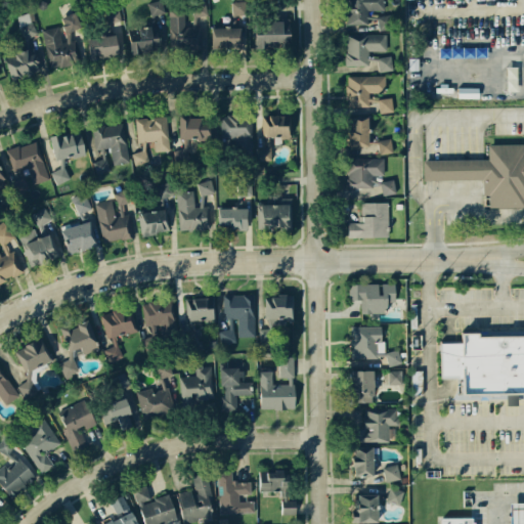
[(161,0),(147,2),(149,14),(164,12),(162,0),(161,0)]
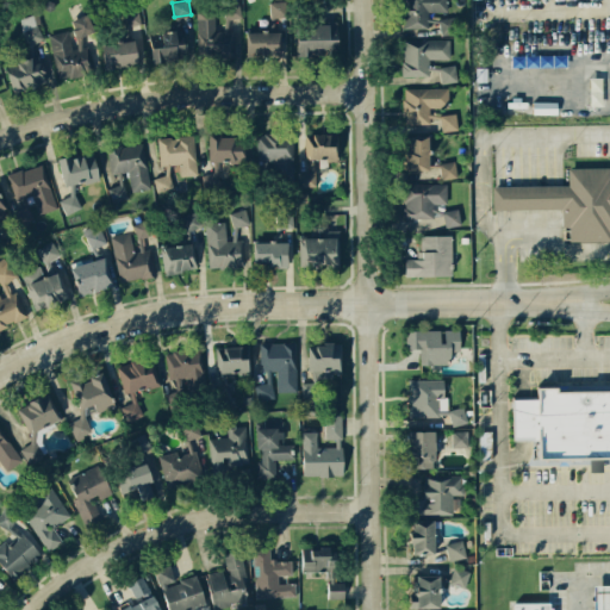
[(403,0),(404,29),(429,27),(429,12),(448,11),(448,0),(403,0)]
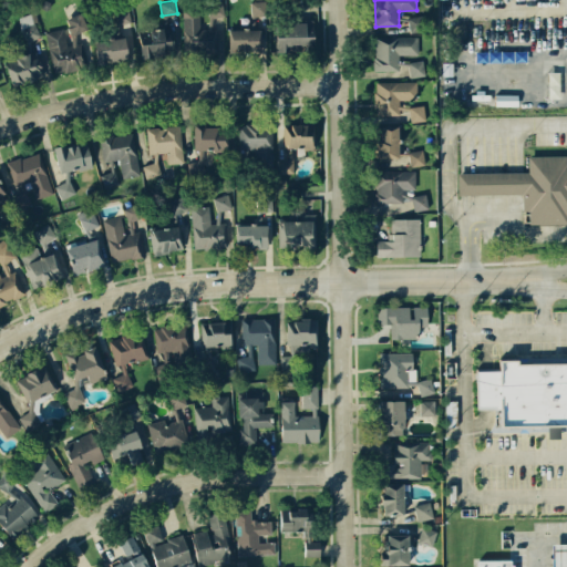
[(265,14),(264,1),(250,1),(251,16),(265,14)]
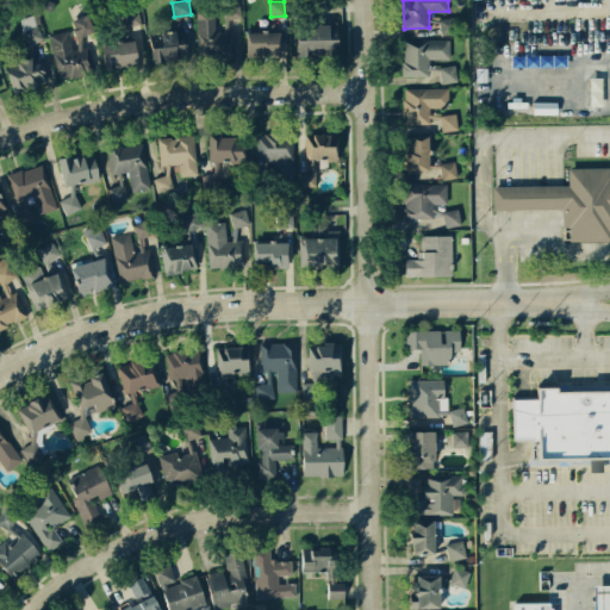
[(224,13),(224,19),(241,18),(240,2),(215,5),(216,13),(224,13)]
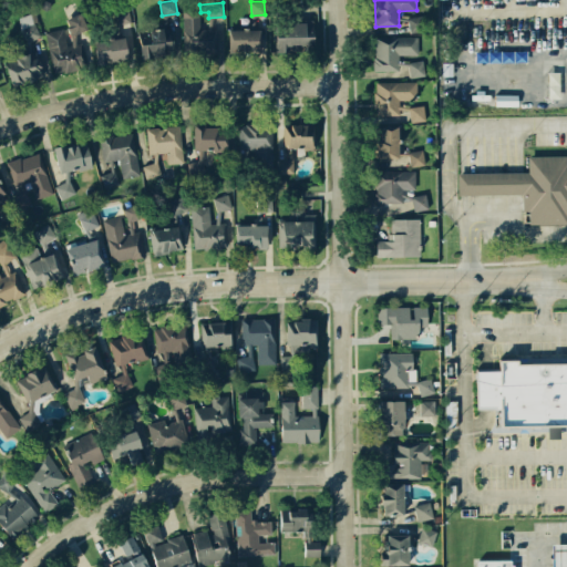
[(112,26),(131,22),(129,6),(110,10),(112,26)]
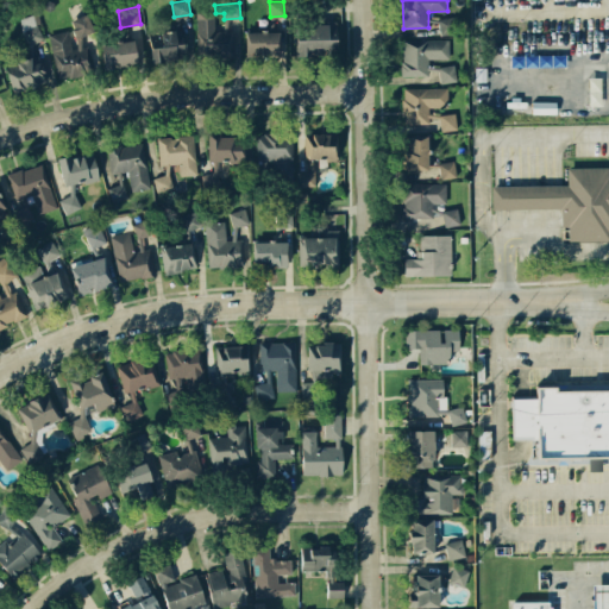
[(236,56),(234,31),(215,31),(214,8),(196,10),(199,57),(236,56)]
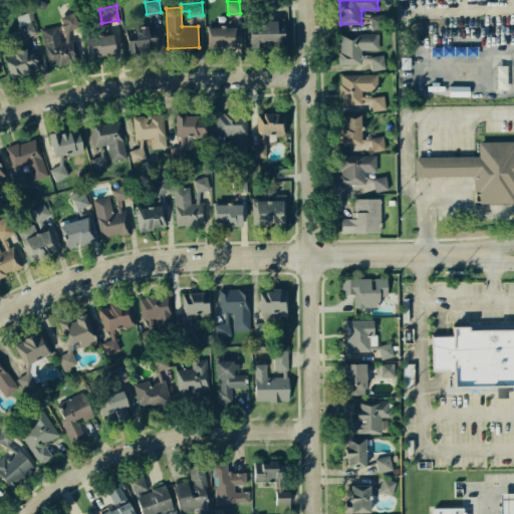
[(10,77),(41,69),(35,47),(30,48),(27,36),(35,34),(29,11),(16,15),(23,43),(3,49),(10,77)]
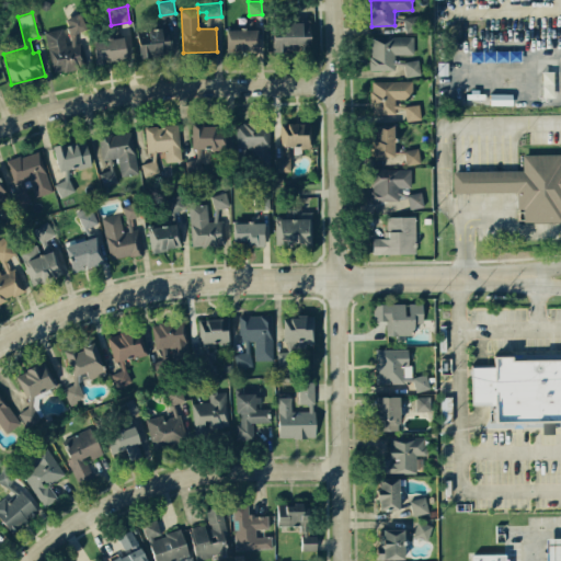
[(84,31),(83,14),(67,15),(68,31),(84,31)]
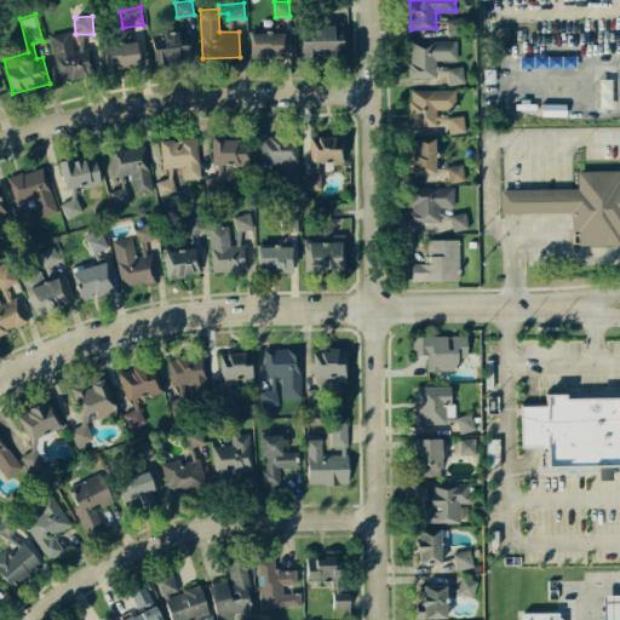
[(447,17),(447,35),(464,34),(463,17),(447,17)]
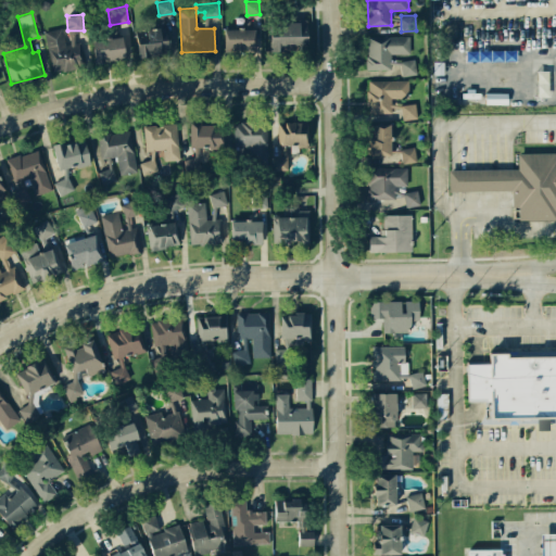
[(138,57),(171,54),(168,25),(164,26),(163,16),(160,16),(160,27),(136,29),(138,57)]
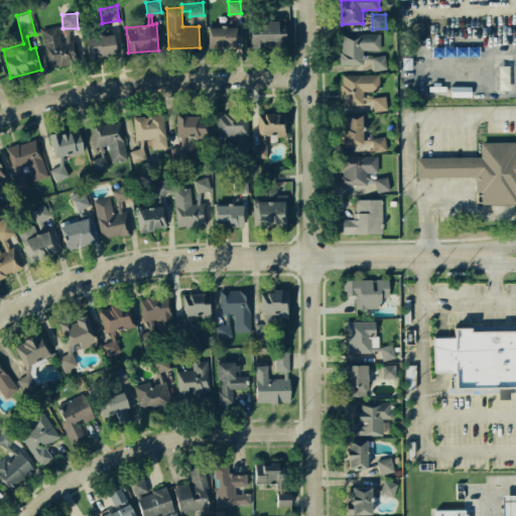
[(286,45),(285,19),(250,20),(251,46),(286,45)]
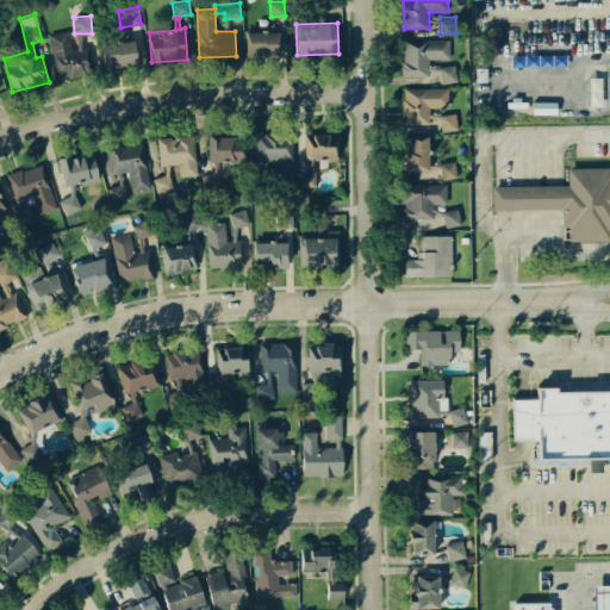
[(56,79),(81,75),(80,66),(87,64),(85,36),(76,36),(78,47),(72,48),(69,31),(51,33),(56,79)]
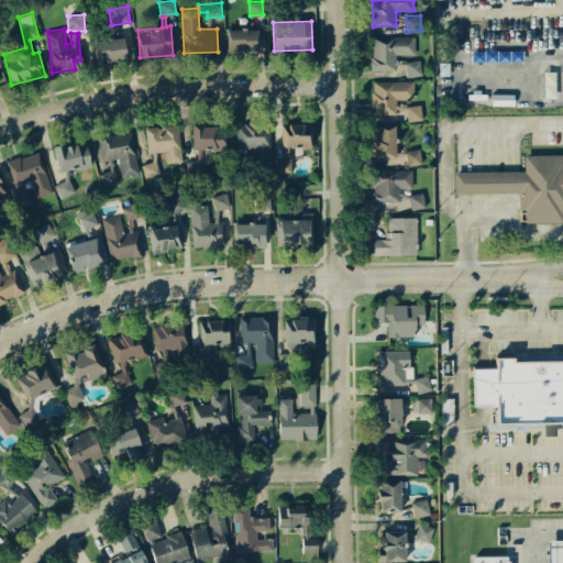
[(227,30),(228,52),(258,51),(258,29),(227,30)]
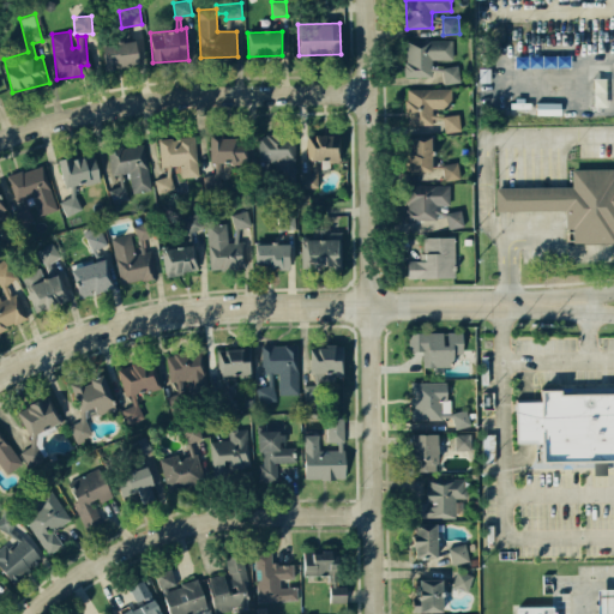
[(432,59),(453,59),(453,38),(404,40),(405,77),(432,76),(432,59)]
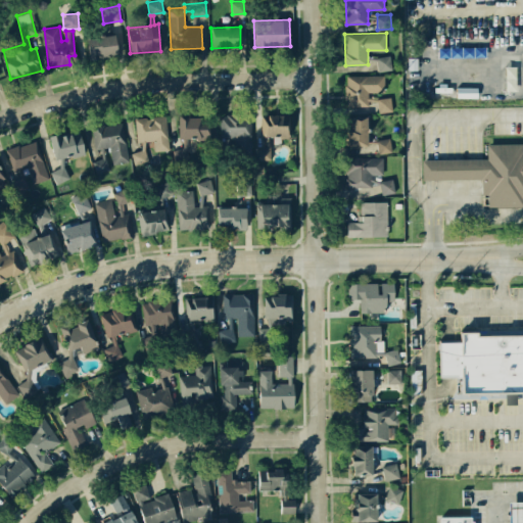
[(89,58),(119,55),(116,35),(87,37),(89,58)]
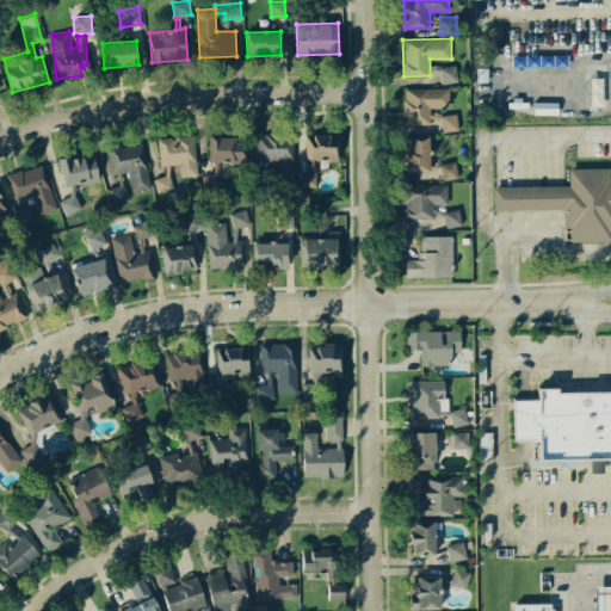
[(443,84),(458,81),(456,65),(440,67),(443,84)]
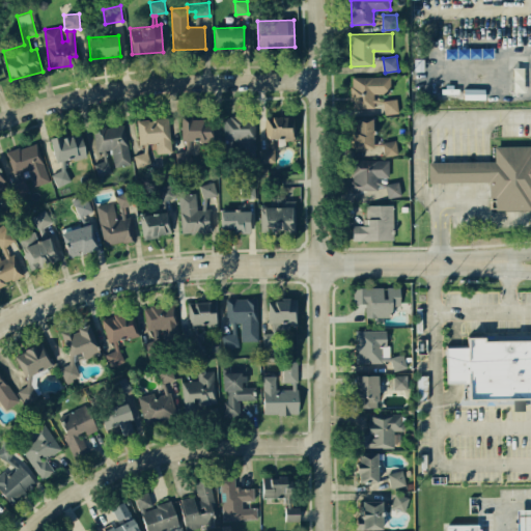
[(351,77),(352,108),(373,107),(373,93),(391,93),(390,76),(351,77)]
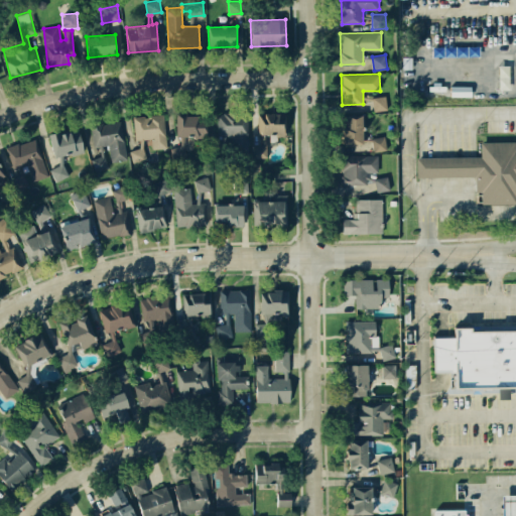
[(372,97),(374,111),(388,109),(387,96),(372,97)]
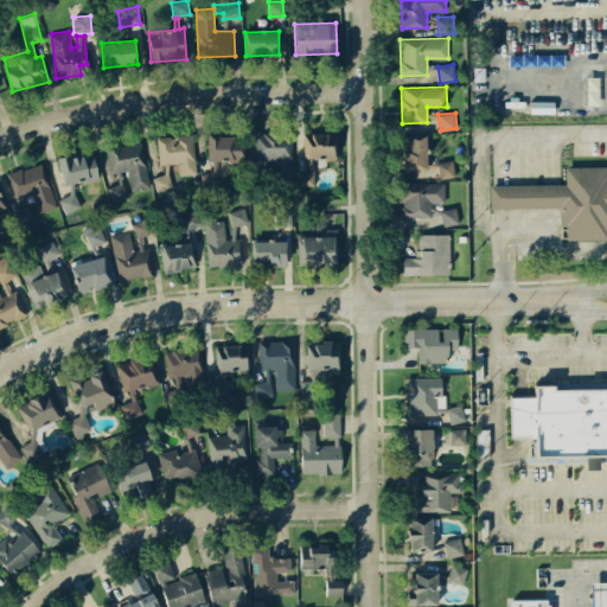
[(337,158),(337,132),(302,133),(304,159),(337,158)]
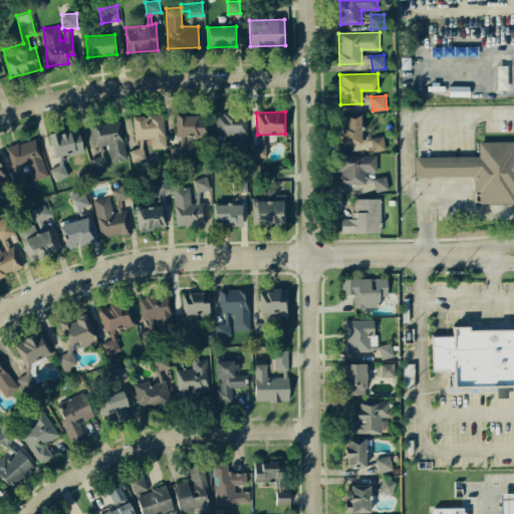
[(134,139),(152,138),(152,148),(166,148),(165,113),(134,114),(134,139)]
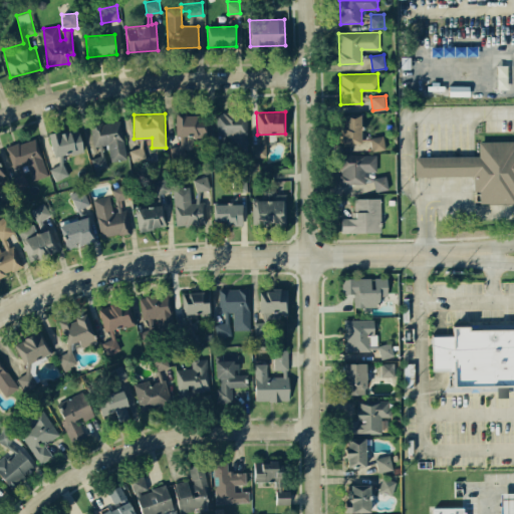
[(175,136),(207,137),(207,114),(176,113),(175,136)]
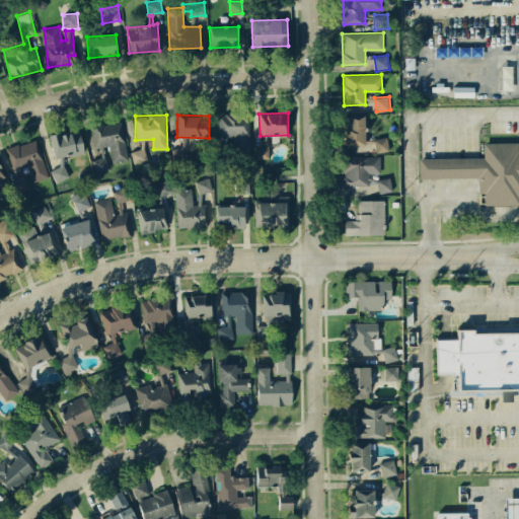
[(218,136),(228,137),(228,149),(249,150),(251,116),(219,115),(218,136)]
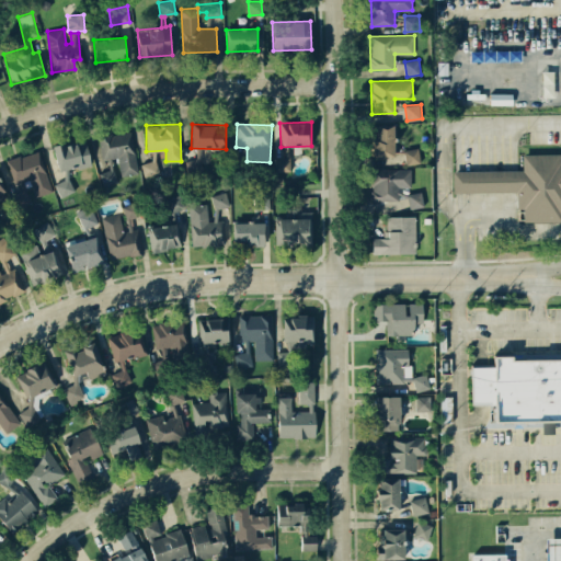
[(374,156),(397,156),(396,124),(374,125),(374,156)]
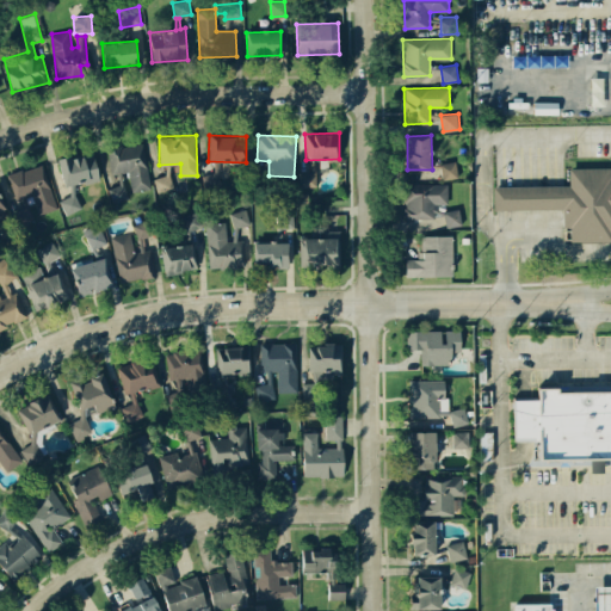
[(129,171),(131,191),(150,189),(144,142),(105,148),(110,174),(129,171)]
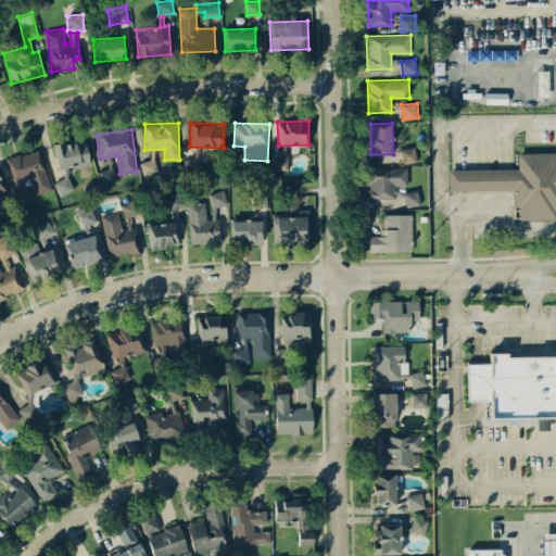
[(58,169),(90,164),(86,139),(53,144),(58,169)]
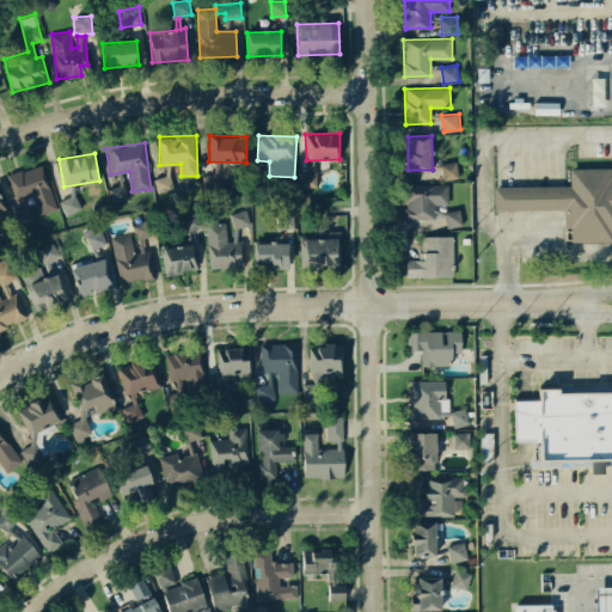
[(442,179),(459,178),(458,161),(441,163),(442,179)]
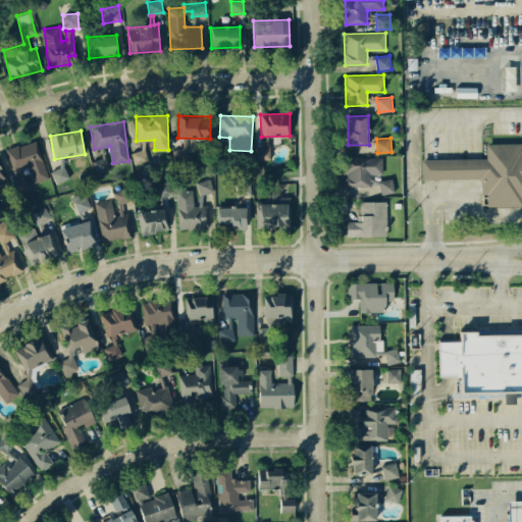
[(37,140),(7,148),(13,170),(28,166),(33,183),(48,178),(37,140)]
